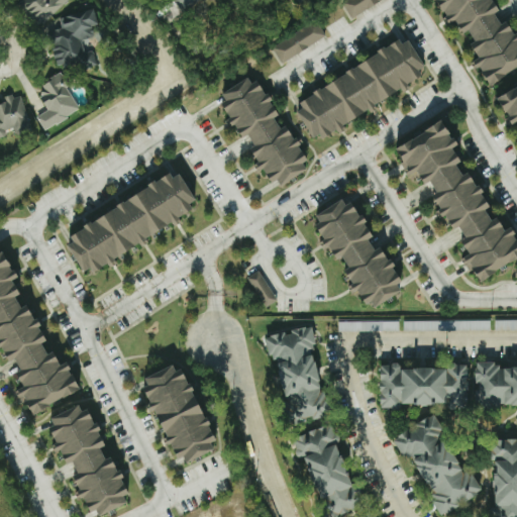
[(17,0),(39,25),(68,0),(17,0)]
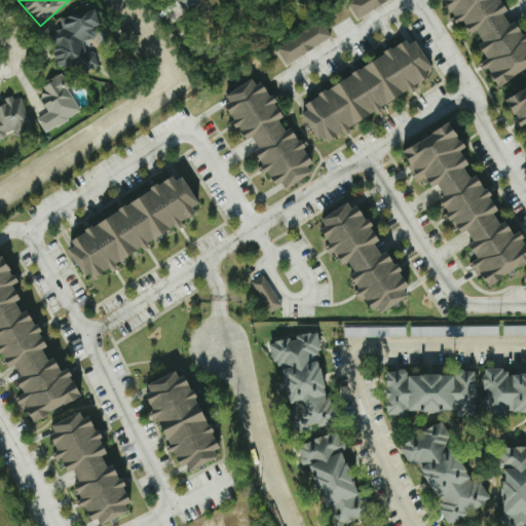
[(202,0),(177,0),(187,12),(202,0)]
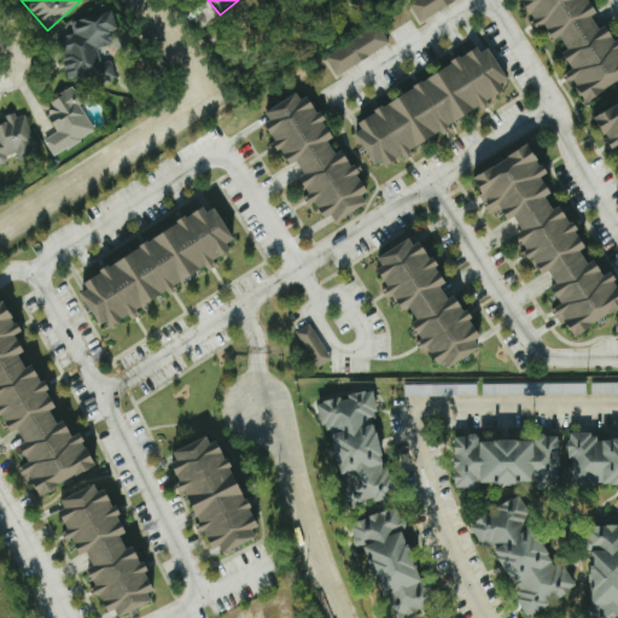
[(455,0),(408,0),(419,21),(455,0)]
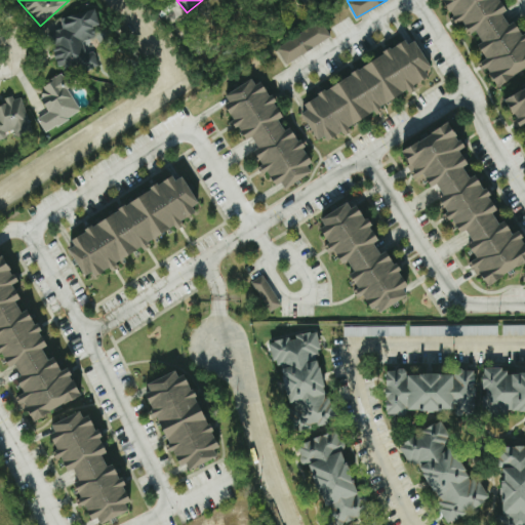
[(524,69),(524,33),(524,34),(516,19),(509,23),(503,12),(509,10),(502,0),(444,0),(457,24),(465,19),(472,33),(478,30),(483,41),(480,43),(488,58),(483,62),(495,85),(524,69)]
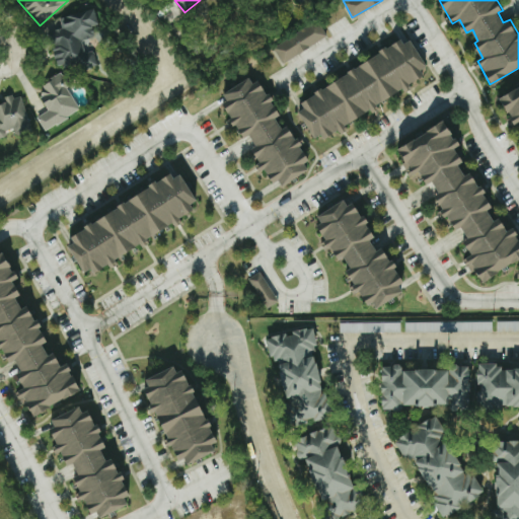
[(62,16),(65,28),(53,31),(63,73),(98,64),(95,51),(84,54),(81,41),(94,36),(91,26),(99,24),(94,8),(62,16)]
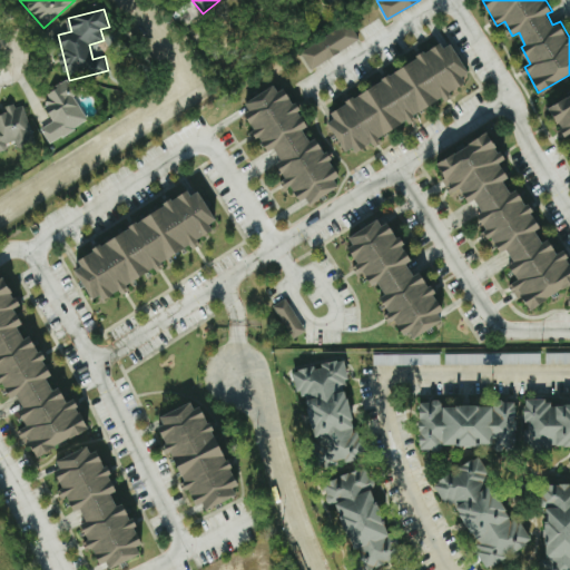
[(311,69),(359,40),(349,22),(300,51),(311,69)]
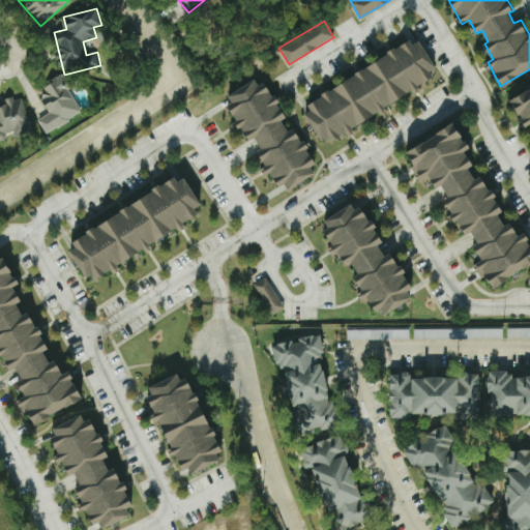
[(301,106),(321,141),(329,136),(332,141),(347,133),(346,131),(416,90),(414,85),(438,70),(419,38),(301,106)]
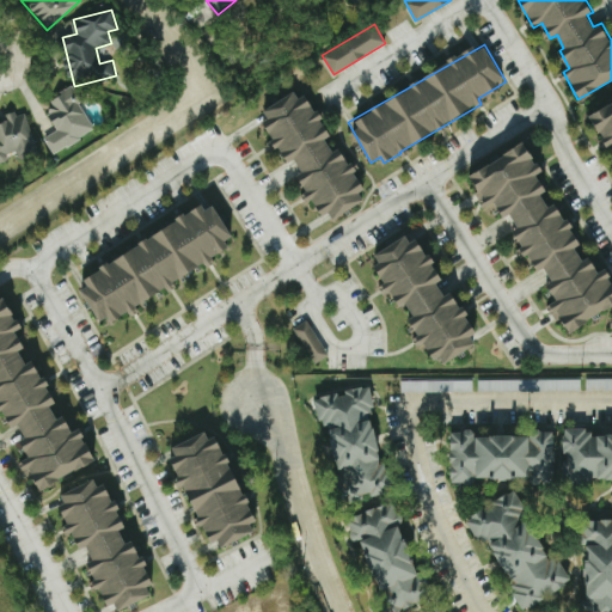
[(93,132),(78,103),(83,101),(75,85),(47,99),(51,110),(47,112),(56,130),(43,138),(50,153),(93,132)]
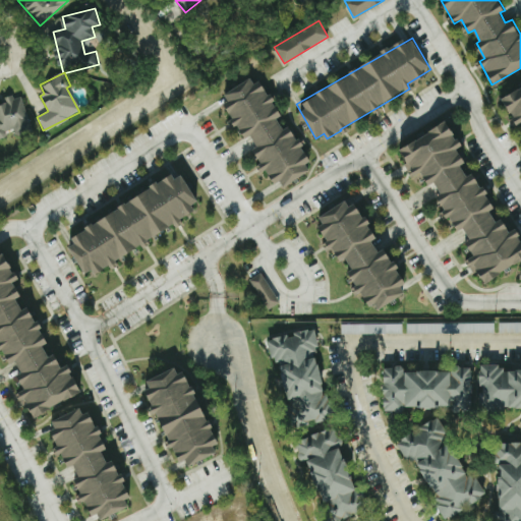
[(289,125),(283,129),(277,118),(281,116),(256,74),(221,95),(245,138),(251,135),(257,147),(254,148),(278,189),(314,168),(289,125)]
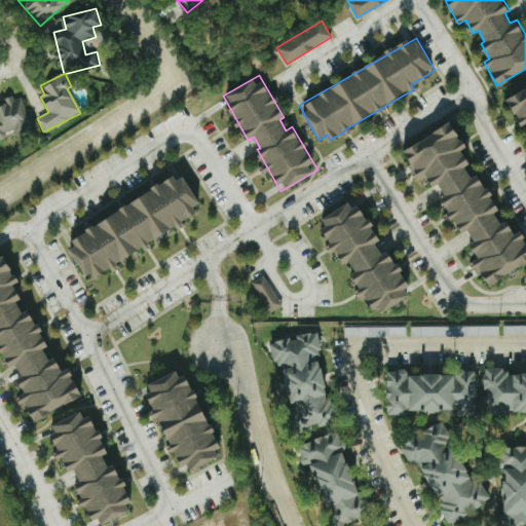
[(21,96),(3,101),(4,105),(0,105),(0,137),(13,134),(15,138),(31,133),(21,96)]
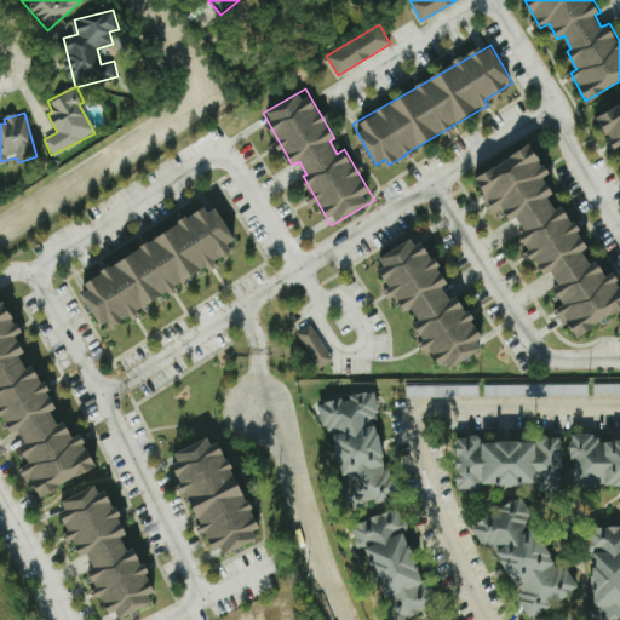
[(478,179),(498,207),(503,204),(514,219),(518,216),(527,229),(520,234),(549,274),(554,270),(562,282),(556,287),(567,302),(552,313),(557,319),(564,314),(581,338),(619,309),(619,279),(615,273),(610,275),(598,258),(593,262),(585,251),(593,245),(564,205),(558,208),(550,196),(557,191),(546,176),(552,172),(532,142),(478,179)]
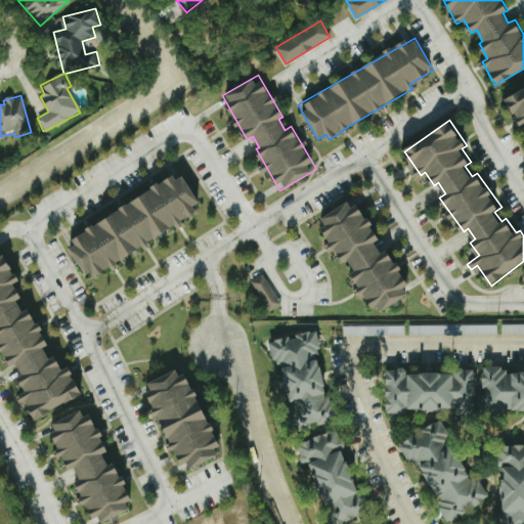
[(72,235),(77,245),(72,248),(88,277),(200,213),(194,205),(201,202),(183,172),(72,235)]
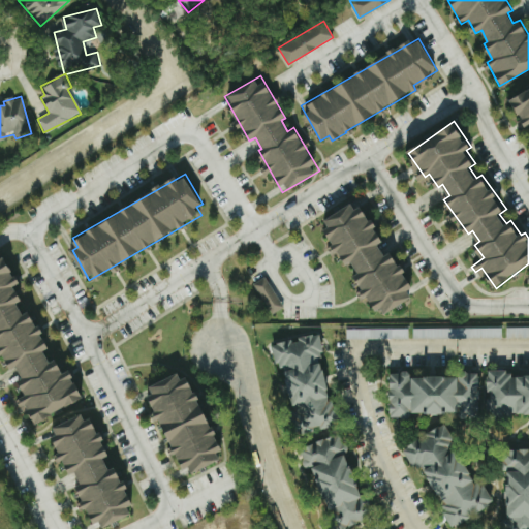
[(359,199),(321,220),(347,265),(353,260),(359,271),(355,273),(380,316),(417,296),(401,266),(400,266),(392,251),(385,254),(379,244),(383,242),(359,199)]
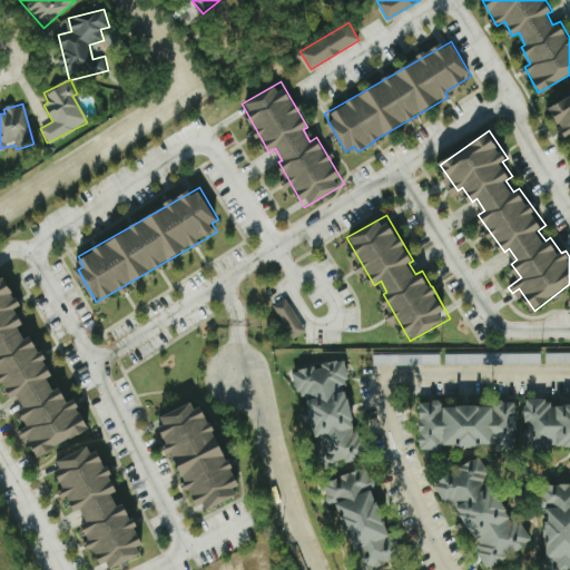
[(91,430),(76,397),(69,401),(61,386),(55,390),(48,377),(50,376),(18,306),(20,305),(8,278),(0,282),(0,374),(11,399),(19,394),(26,406),(20,409),(28,425),(17,431),(23,445),(32,441),(38,454),(91,430)]
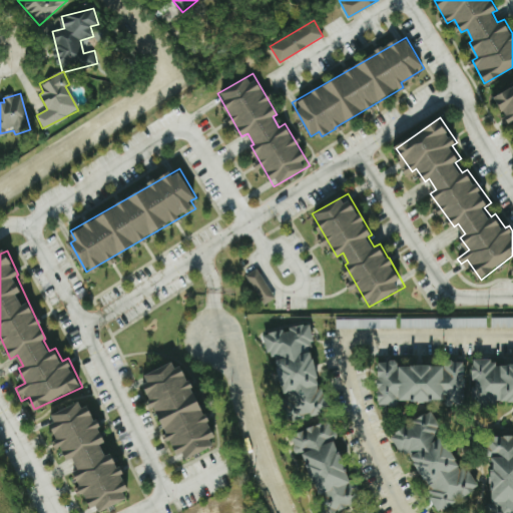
[(261,306),(274,300),(259,269),(246,275),(261,306)]
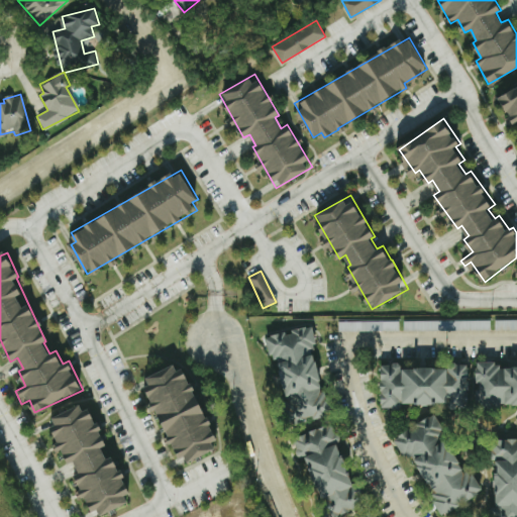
[(403,321),(403,331),(490,330),(490,320),(403,321)]
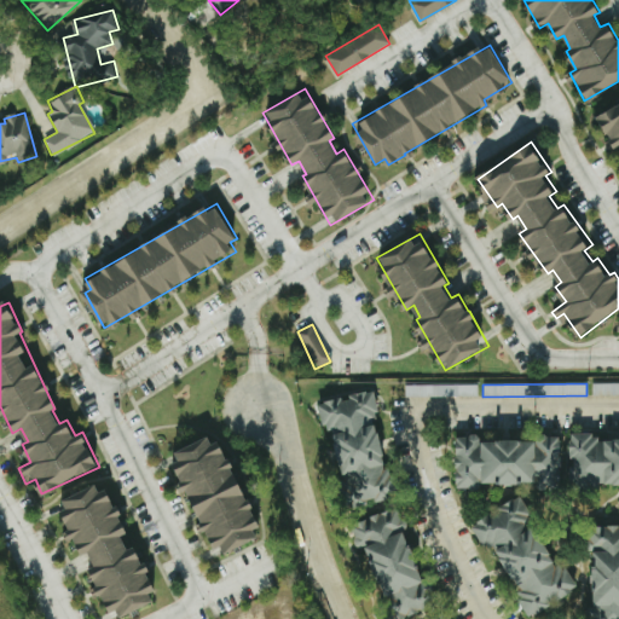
[(618,394),(618,383),(593,383),(593,394),(618,394)]
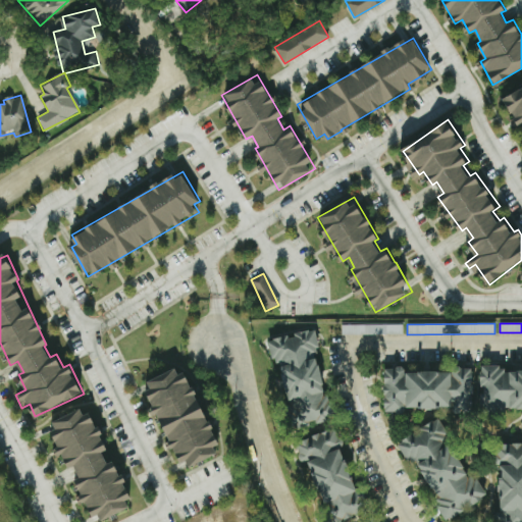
[(341,324),(341,334),(401,333),(401,324),(341,324)]
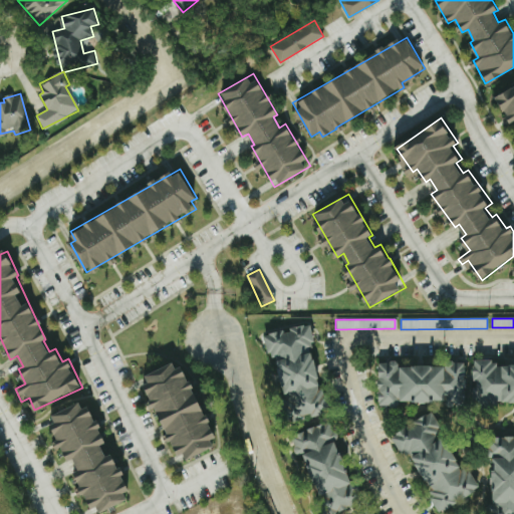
[(283,422),(279,405),(283,404),(281,399),(285,398),(282,387),(281,388),(276,367),(278,367),(275,356),(272,357),(271,353),(267,354),(263,335),(269,334),(268,332),(283,329),(284,332),(291,331),(290,328),(303,324),(304,326),(309,325),(313,340),(310,341),(312,346),(308,347),(309,352),(310,352),(312,359),(314,358),(318,378),(317,378),(318,386),(317,386),(318,389),(322,388),(324,394),(327,393),(331,412),(310,417),(310,413),(303,415),(304,419),(289,422),(289,420),(283,422)]
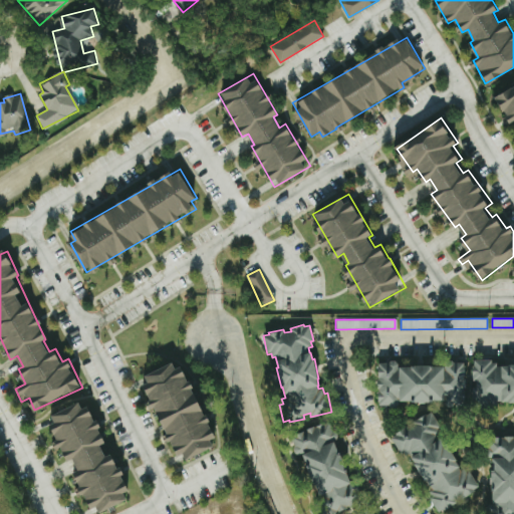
[(182,462),(215,447),(212,439),(216,438),(181,359),(144,376),(182,462)]
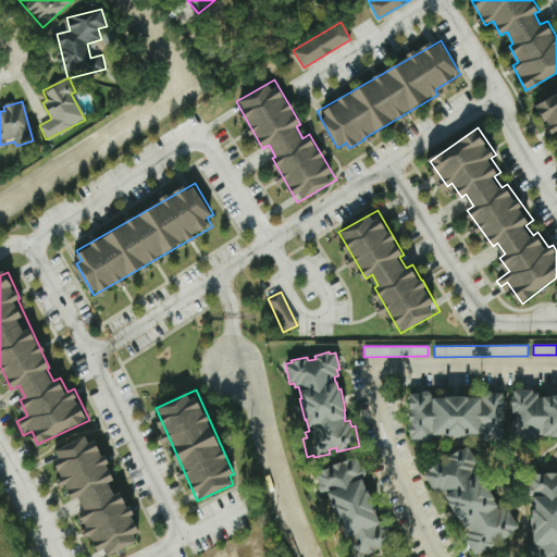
[(512,390),(532,390),(532,393),(537,393),(537,397),(549,397),(549,395),(556,395),(556,436),(549,437),(549,435),(543,435),(543,434),(539,434),(539,440),(533,440),(533,443),(511,443),(511,420),(516,420),(516,412),(511,412),(511,396),(512,396),(512,390)]
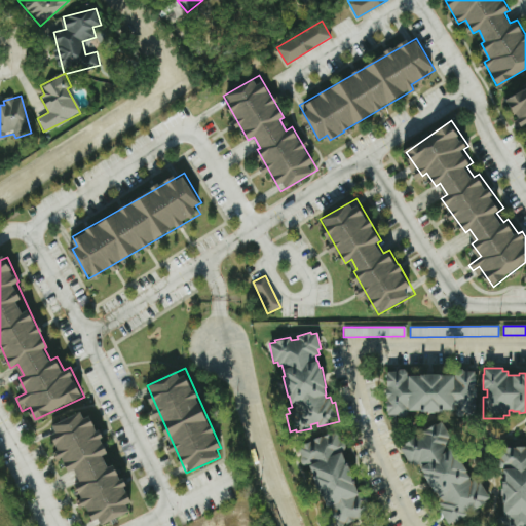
[(386,371),(387,414),(397,414),(399,416),(404,416),(408,413),(408,410),(420,410),(420,412),(441,412),(441,410),(454,410),(454,412),(457,416),(461,416),(464,414),(475,413),(475,399),(474,399),(474,398),(476,397),(476,387),(475,387),(474,386),(475,385),(475,371),(464,371),(461,369),(456,369),(454,372),(453,375),(442,375),(442,373),(439,373),(439,374),(434,374),(434,372),(427,372),(427,374),(423,375),(422,374),(419,374),(419,375),(407,376),(407,372),(404,369),(400,369),(397,371),(386,371)]
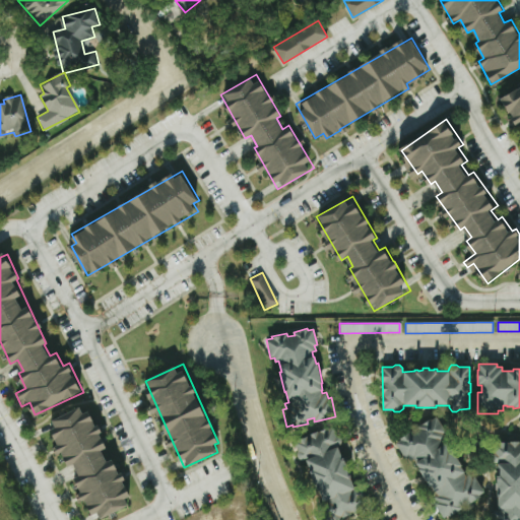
[(105,431),(95,420),(81,407),(67,413),(52,429),(61,451),(64,455),(69,466),(75,463),(79,474),(75,478),(84,499),(88,504),(89,505),(102,518),(130,506),(127,500),(132,495),(123,473),(119,469),(114,458),(108,461),(104,451),(108,447),(103,433),(105,431)]
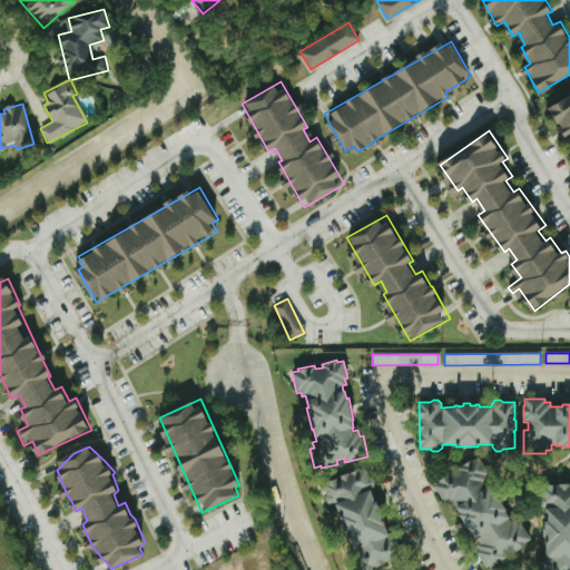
[(479,457),(490,472),(487,474),(490,480),(485,482),(492,492),(494,491),(507,510),(504,511),(511,521),(514,519),(518,523),(520,521),(532,539),(527,542),(527,543),(513,552),(511,549),(504,553),(505,557),(493,564),(492,562),(487,566),(478,551),(480,550),(477,544),(480,542),(478,538),(475,538),(472,532),(470,533),(458,514),(460,513),(455,507),(457,507),(454,503),(450,505),(446,500),(443,502),(432,484),(452,471),(454,474),(461,471),(459,468),(473,458),(474,460),(479,457)]
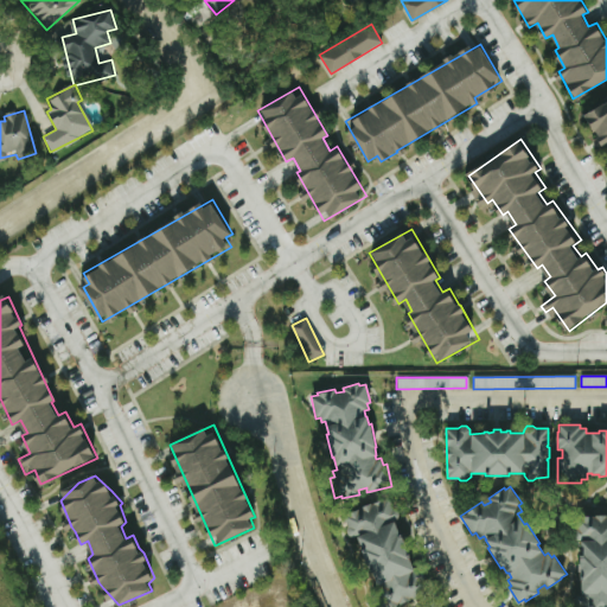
[(378,606),(388,606),(426,593),(421,582),(423,579),(421,574),(416,570),(414,572),(408,558),(409,557),(401,535),(400,536),(394,522),(396,521),(398,516),(397,511),(394,510),(389,498),(374,504),(374,505),(372,505),(371,503),(360,508),(362,509),(360,510),(359,509),(344,516),(347,526),(346,530),(349,536),(353,537),(357,537),(362,549),(359,550),(360,554),(362,554),(364,557),(362,558),(364,566),(366,566),(369,569),(368,570),(369,574),(371,573),(376,587),(372,588),(370,593),(371,598),(376,600),(378,606)]
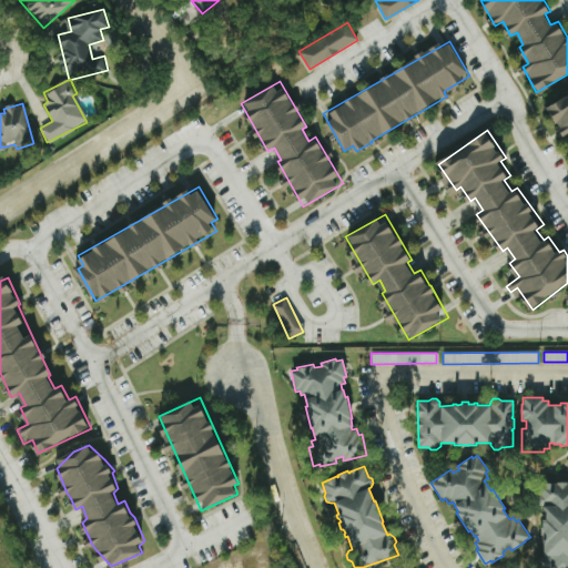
[(539,567),(567,567),(567,484),(567,482),(557,482),(557,484),(556,484),(555,483),(539,483),(539,494),(537,497),(537,503),(540,505),(544,506),(544,518),(541,519),(541,521),(543,523),(543,527),(540,527),(540,534),(543,534),(543,538),(541,539),(541,543),(544,543),(544,556),(540,556),(536,559),(537,564),(539,567)]
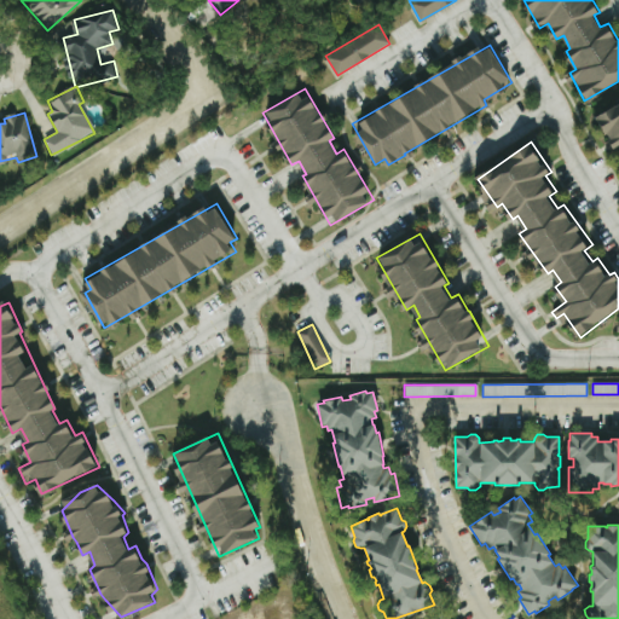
[(453,618),(438,608),(431,618),(453,618)]
